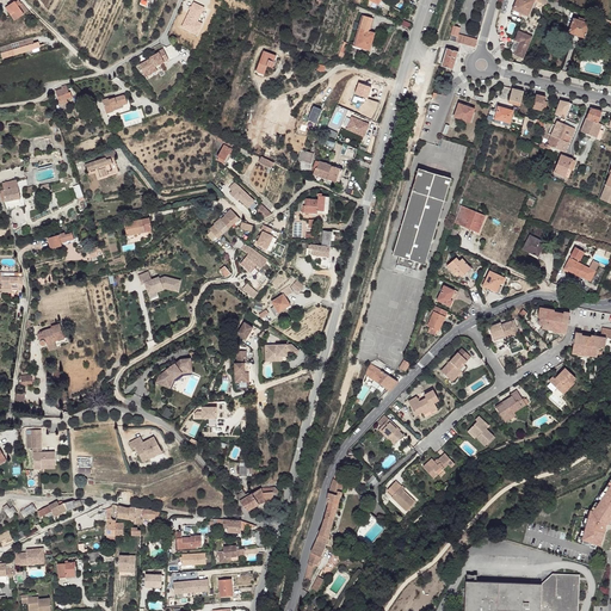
[(517,0),(513,10),(520,13),(519,14),(525,17),(526,16),(528,16),(535,0),(547,6),(547,5),(549,0),(517,0)]
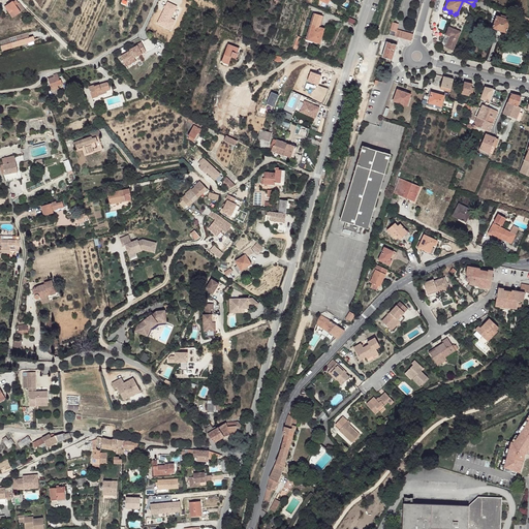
[(486,2),(478,0),(475,0),(473,4),(487,9),(489,4),(486,2)]
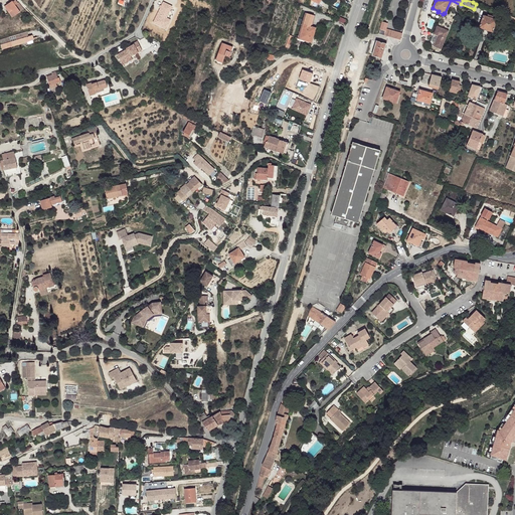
[(12,8),(10,9),(12,11),(10,13),(11,14),(13,18),(17,16),(21,13),(18,9),(22,7),(19,3),(18,3),(12,8)]
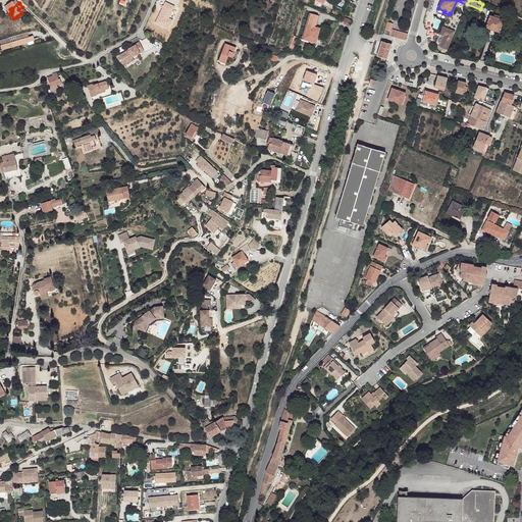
[(317,14),(310,13),(308,24),(315,27),(317,14)]
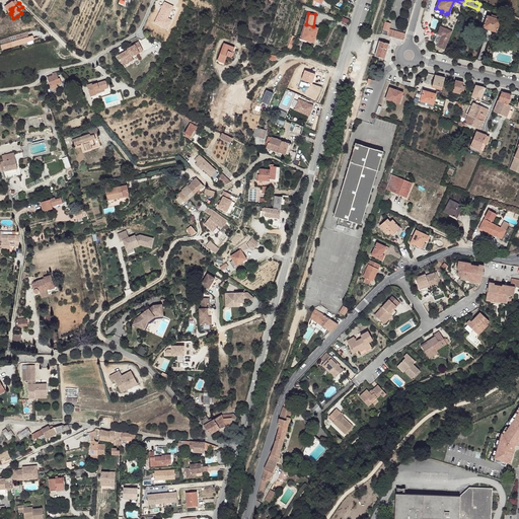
[(492,17),(488,15),(484,27),(497,31),(501,20),(496,18),(497,16),(492,15),(492,17)]
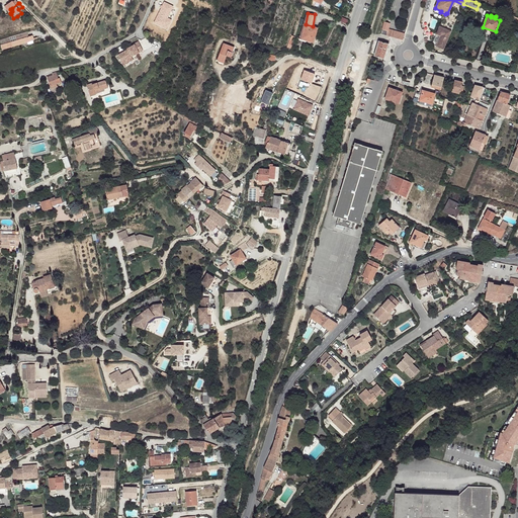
[(340,16),(338,20),(346,25),(348,20),(340,16)]
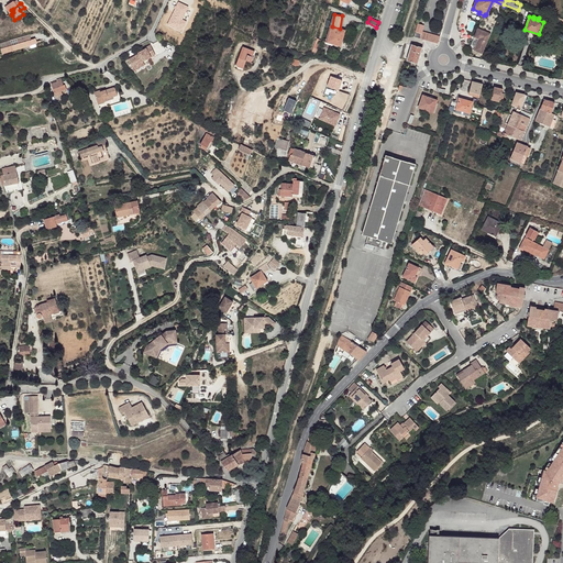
[(424,22),(419,20),(418,24),(416,32),(420,33),(421,34),(422,32),(424,24),(423,23),(424,22)]
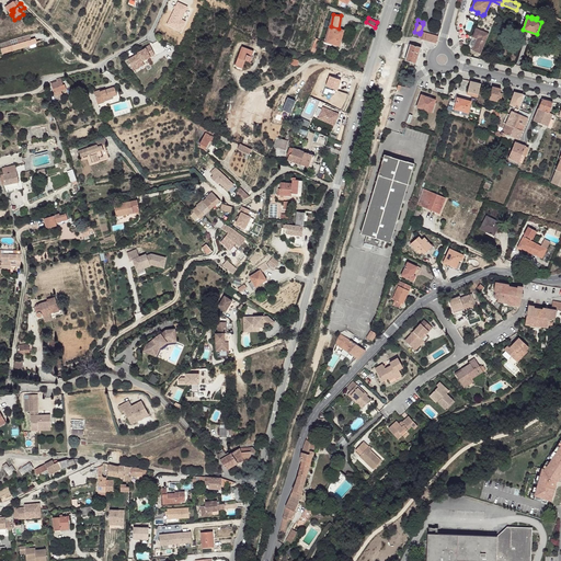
[(339,29),(331,26),(328,39),(333,41),(332,45),(340,46),(344,30),(340,29),(339,29)]
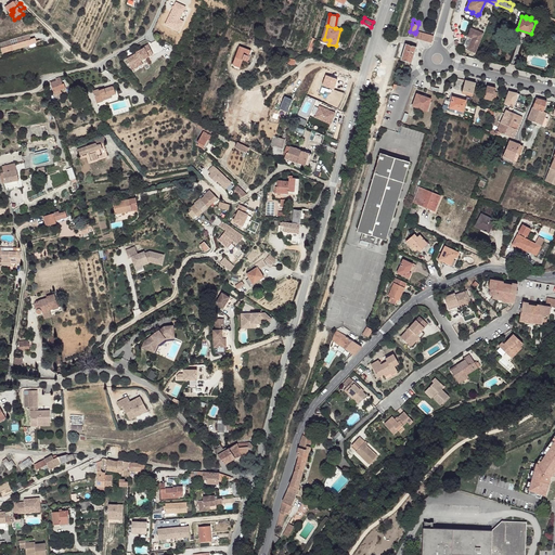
[(485,34),(472,28),(468,37),(473,38),(468,50),(476,53),(485,34)]
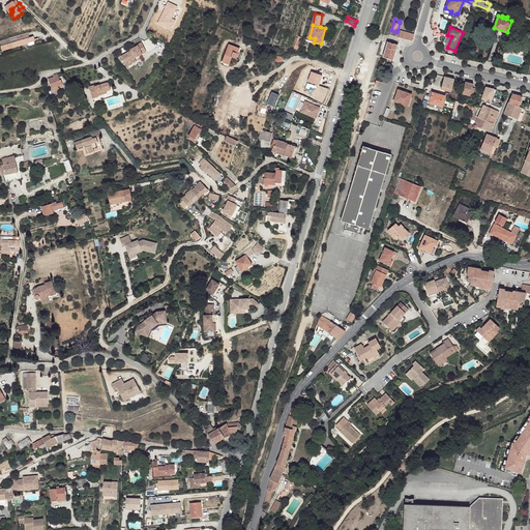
[(414,34),(401,30),(398,30),(396,32),(395,31),(394,35),(413,41),(414,34)]
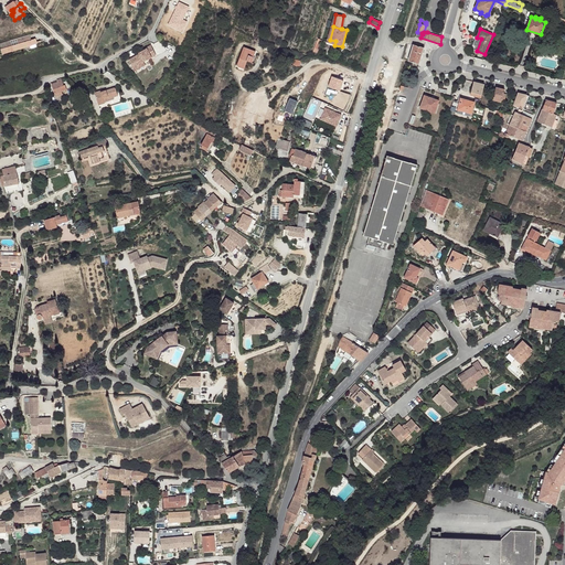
[(34,36),(2,44),(6,55),(34,49),(33,46),(41,44),(40,41),(35,42),(34,36)]
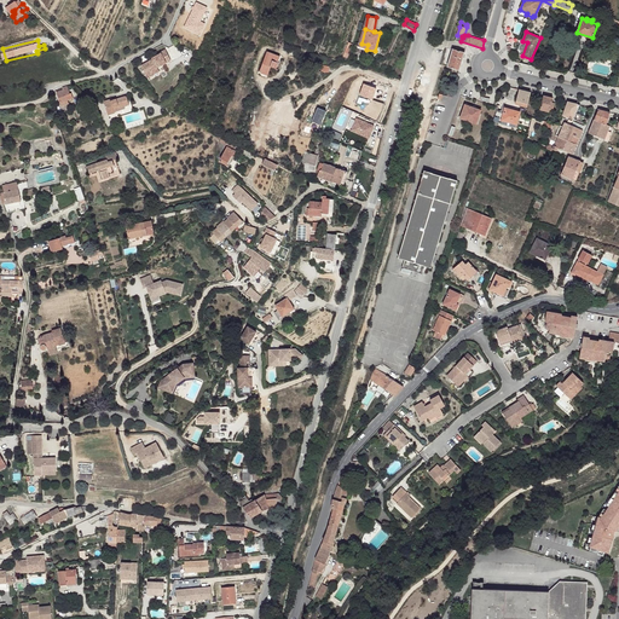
[(167,50),(140,62),(148,77),(160,70),(157,65),(171,59),(167,50)]
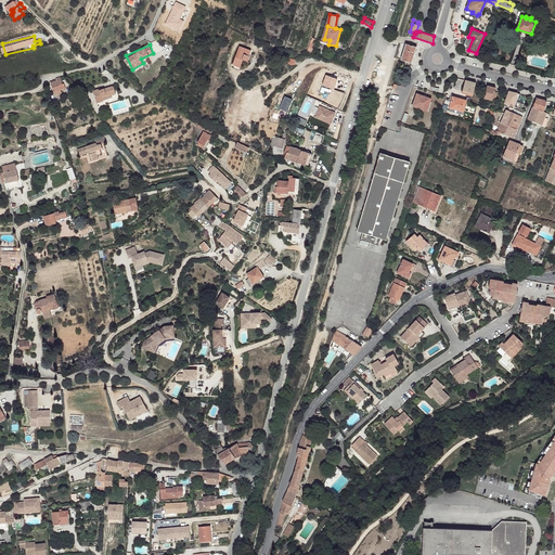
[(408,44),(405,44),(401,60),(408,62),(412,63),(416,48),(414,47),(408,44)]
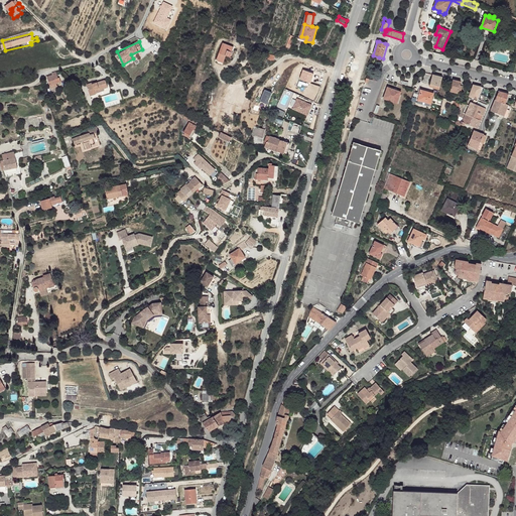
[(234,46),(223,42),(216,60),(223,62),(226,54),(229,56),(231,51),(232,51),(232,50),(234,46)]
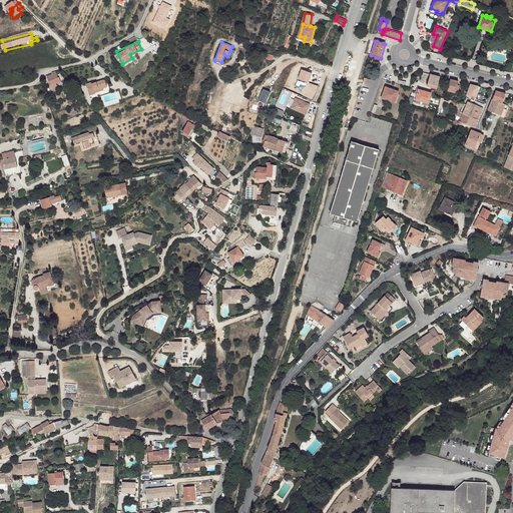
[(53,74),(47,77),(50,85),(57,83),(55,79),(54,79),(53,74)]
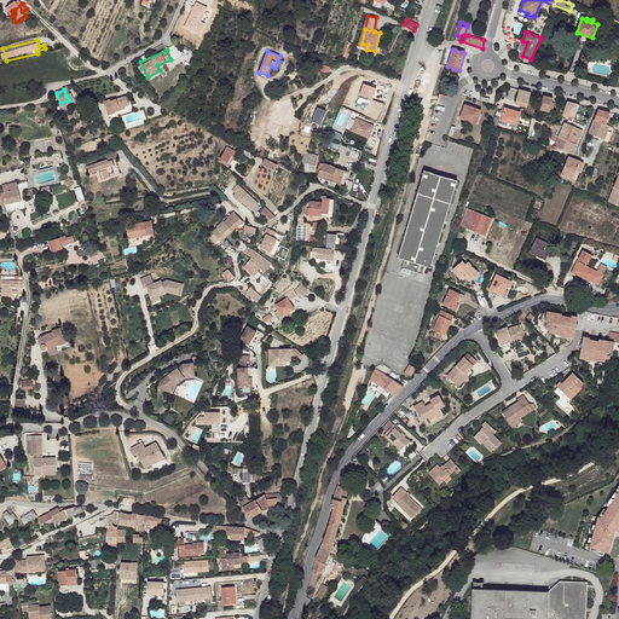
[(531,93),(519,90),(515,104),(518,105),(518,102),(527,104),(531,93)]
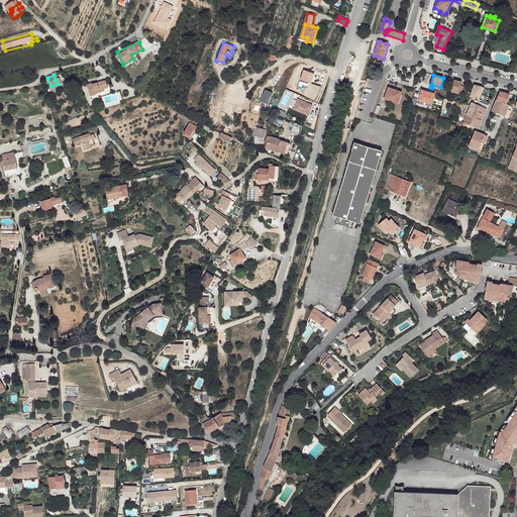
[(461,82),(453,80),(450,91),(458,94),(460,86),(461,82)]
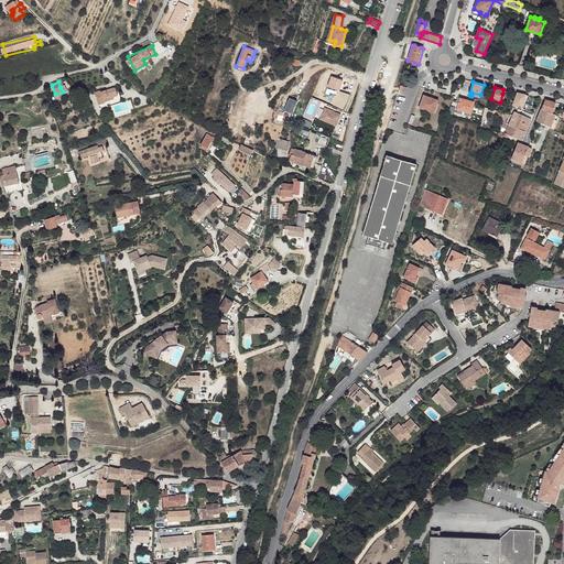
[(101,90),(95,93),(99,109),(122,102),(120,96),(118,96),(115,88),(107,90),(101,91),(101,90)]
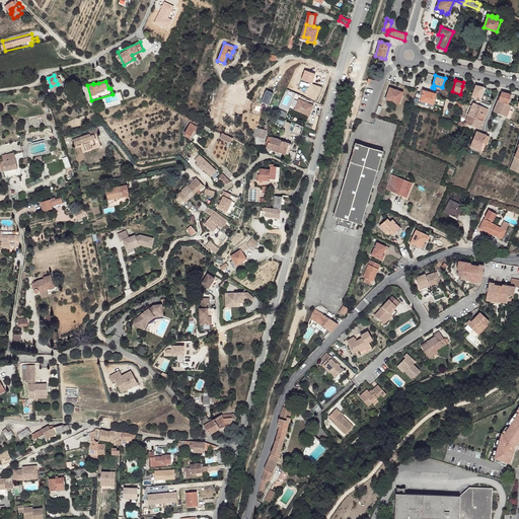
[(485,87),(475,85),(471,97),(477,99),(480,99),(485,87)]
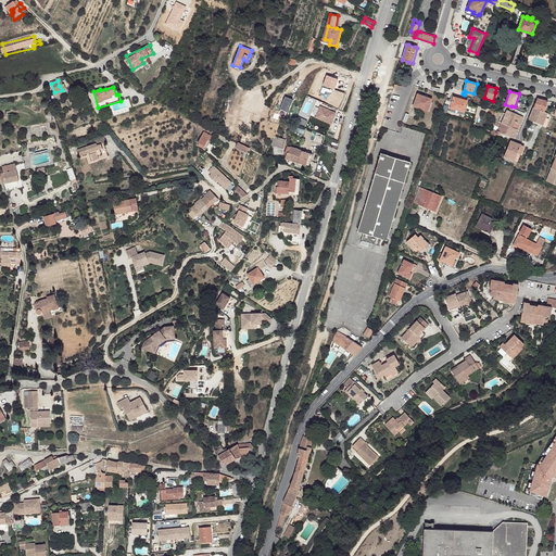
[(431,99),(417,93),(413,106),(427,112),(431,99)]
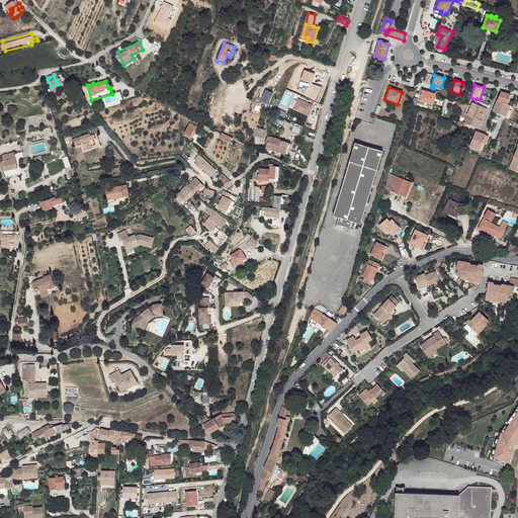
[(434,93),(422,90),(421,94),(418,103),(431,106),(434,93)]
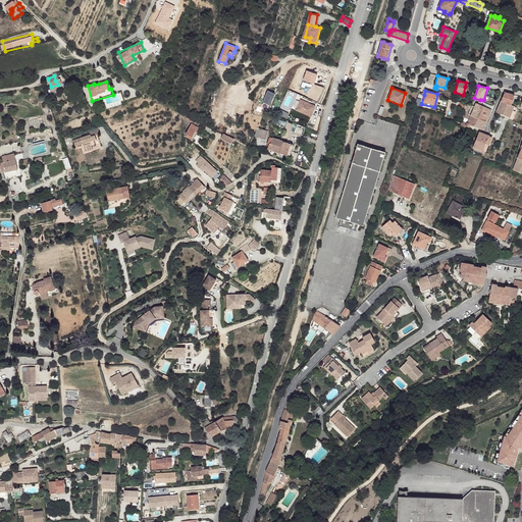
[(516,96),(505,93),(501,101),(512,105),(514,99),(515,100),(516,96)]
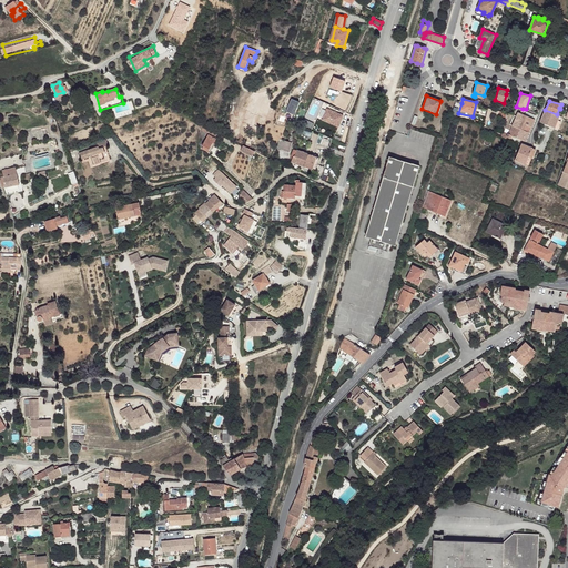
[(340,125),(344,112),(326,107),(322,120),(340,125)]
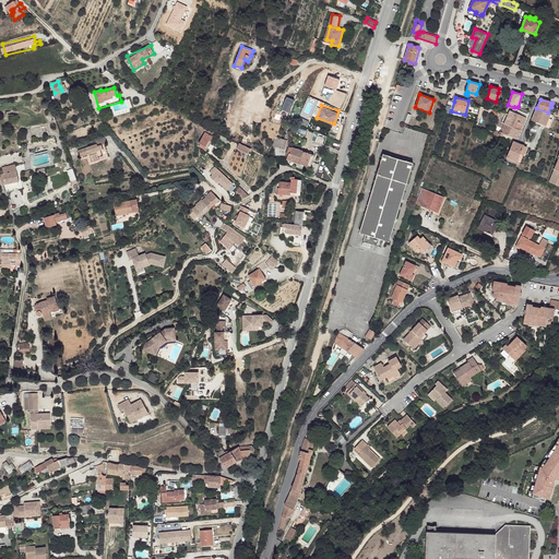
[(548,113),(536,108),(531,120),(539,123),(542,118),(547,120),(549,116),(550,114),(548,113)]
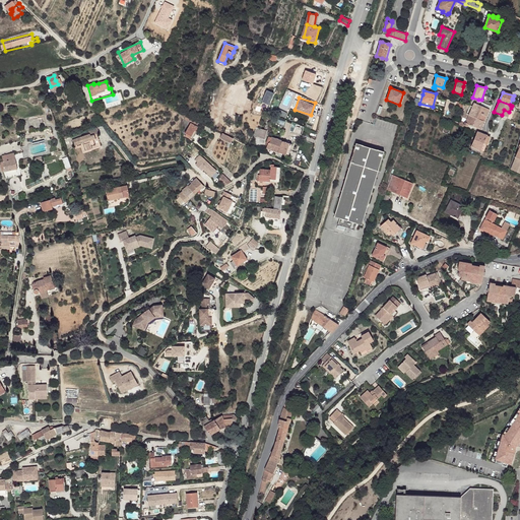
[(490,110),(474,103),(469,115),(484,121),(490,110)]
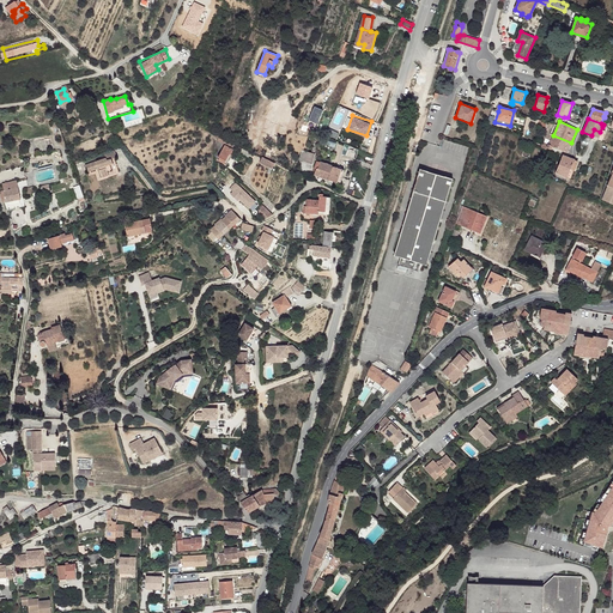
[(553,123),(548,122),(544,137),(552,139),(553,135),(550,134),(553,123)]
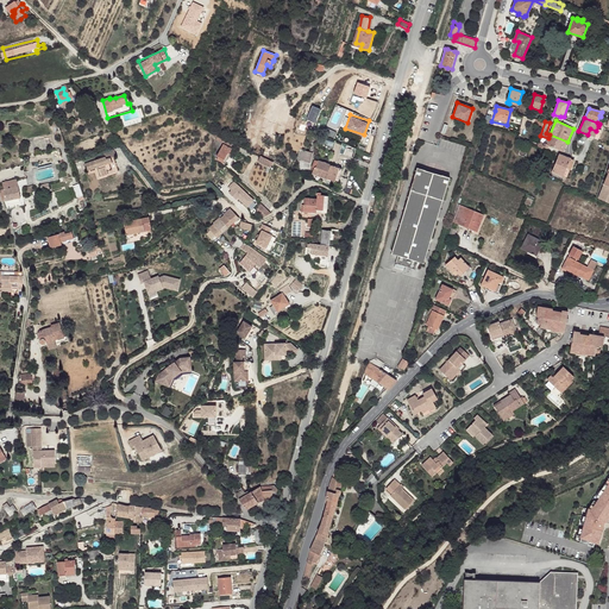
[(590,129),(588,135),(594,137),(597,138),(603,125),(602,125),(600,124),(598,126),(596,131),(590,129)]
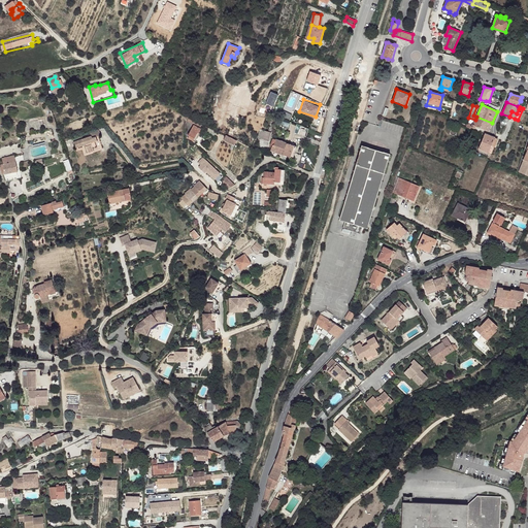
[(492,123),(476,117),(475,120),(474,123),(473,125),(472,125),(471,127),(474,128),(475,126),(489,131),(492,123)]
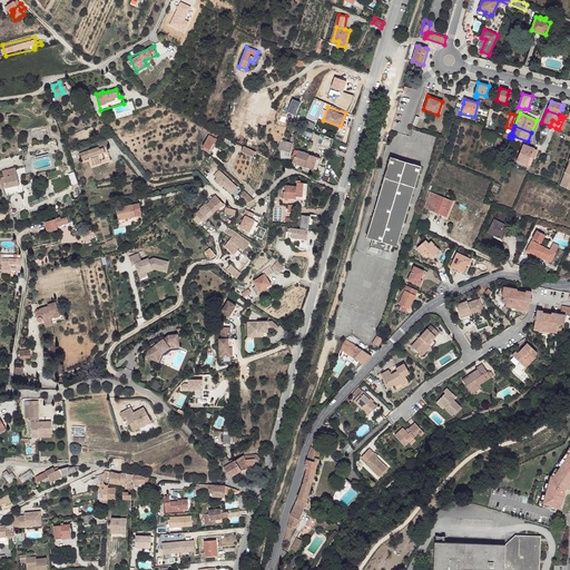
[(217,134),(203,127),(203,130),(216,137),(217,134)]
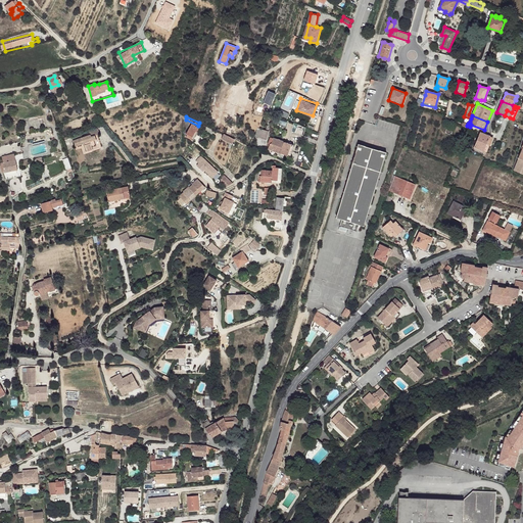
[(198,127),(192,124),(187,134),(188,134),(187,136),(192,139),(193,140),(198,132),(197,131),(199,127),(198,127)]
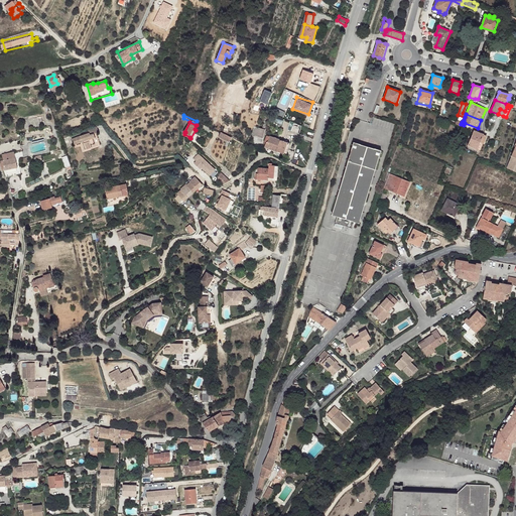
[(88,134),(73,138),(76,145),(84,142),(87,149),(93,147),(92,145),(96,144),(94,138),(97,137),(95,133),(100,132),(98,127),(89,130),(90,131),(87,132),(88,134)]
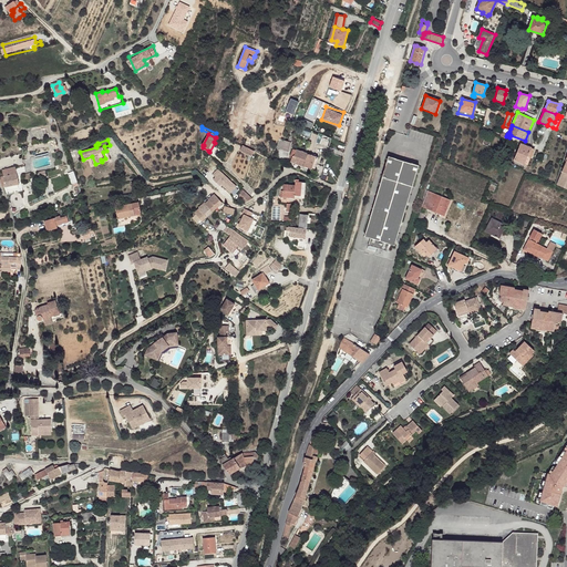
[(532,147),(521,143),(514,160),(525,164),(528,155),(532,147)]
